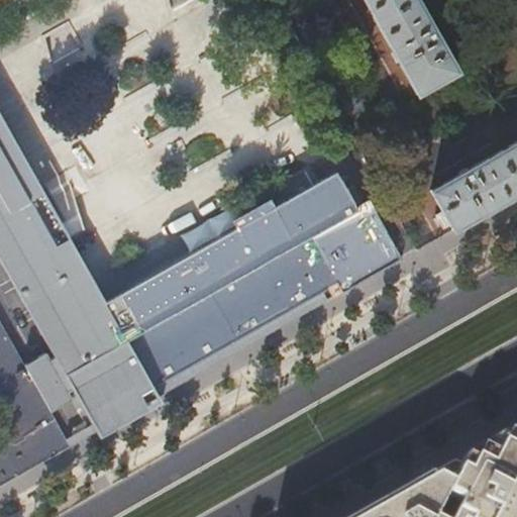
[(0,0),(0,249),(32,306),(56,292),(94,357),(36,390),(68,444),(140,403),(137,398),(238,339),(327,288),(333,298),(365,280),(401,260),(370,201),(334,221),(326,208),(312,201),(95,325),(0,159),(0,0)]
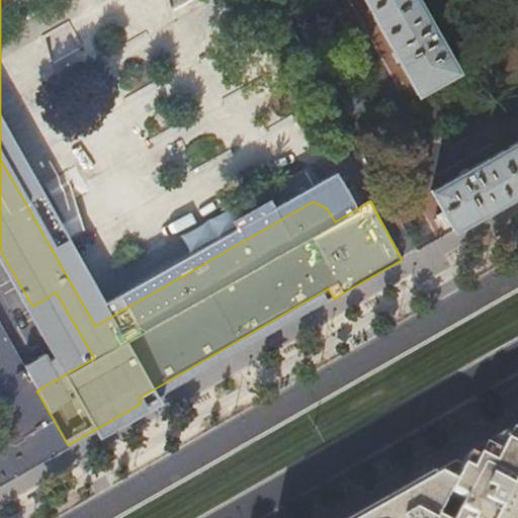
[(363,0),(417,95),(456,73),(415,0),(363,0)]
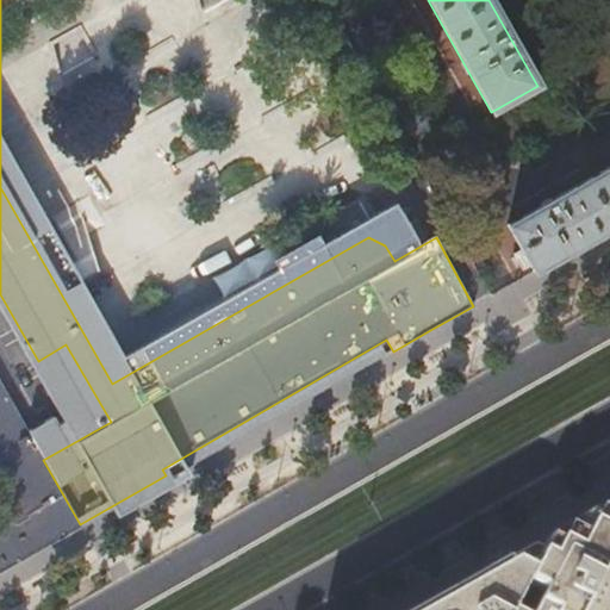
[(530,265),(534,272),(609,228),(609,166),(509,224),(522,249),(514,254),(522,269),(530,265)]
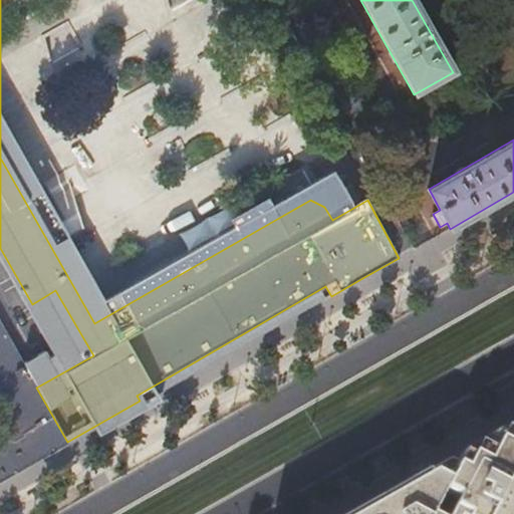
[(178,234),(185,248),(225,228),(218,214),(178,234)]
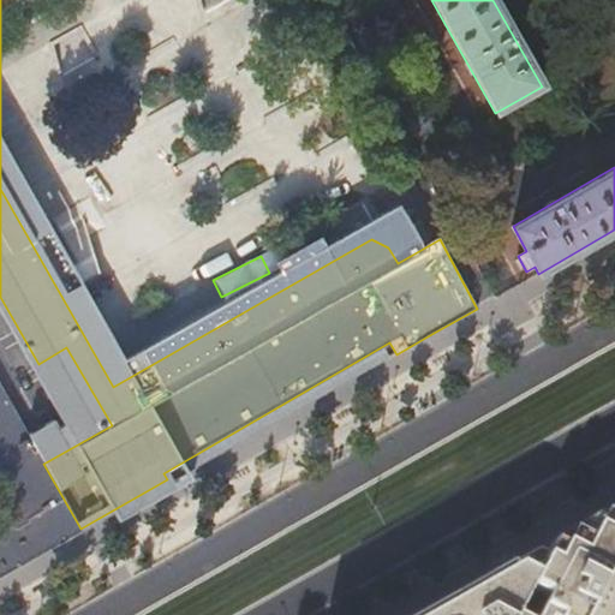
[(81,529),(43,464),(0,386),(0,476),(27,520),(0,533),(0,578),(22,566),(82,532),(81,529)]
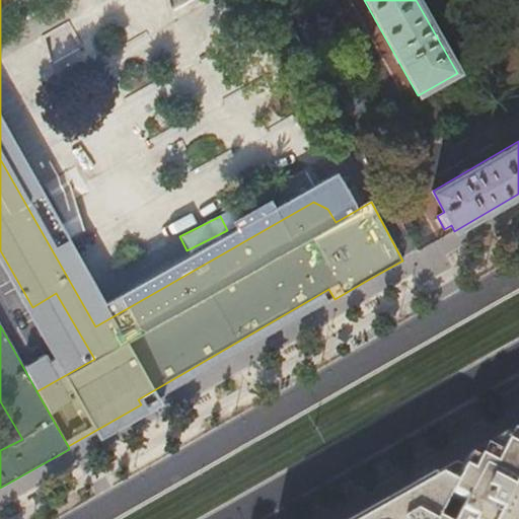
[(518,518),(518,427),(469,455),(436,518),(518,518)]
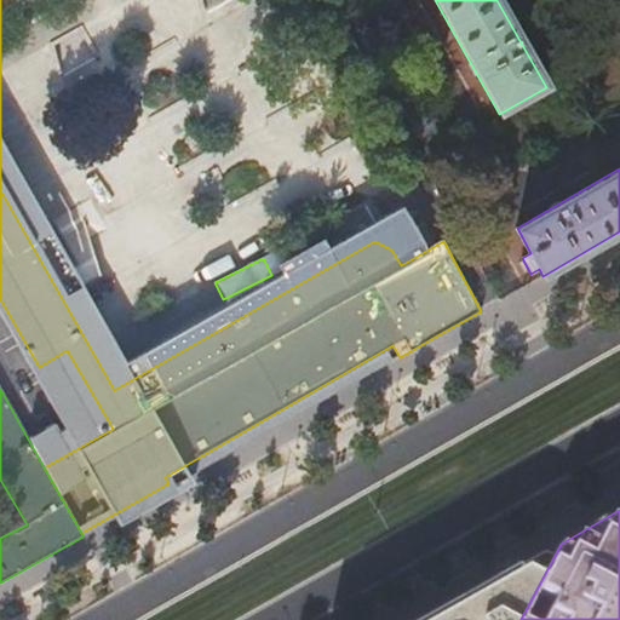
[(430,618),(425,619),(521,619),(561,544),(430,618)]
